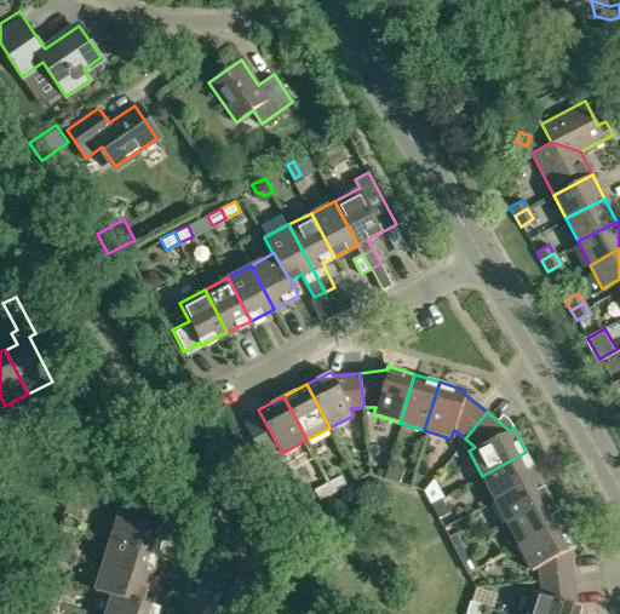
[(494,499),(538,476),(526,452),(482,476),(494,499)]
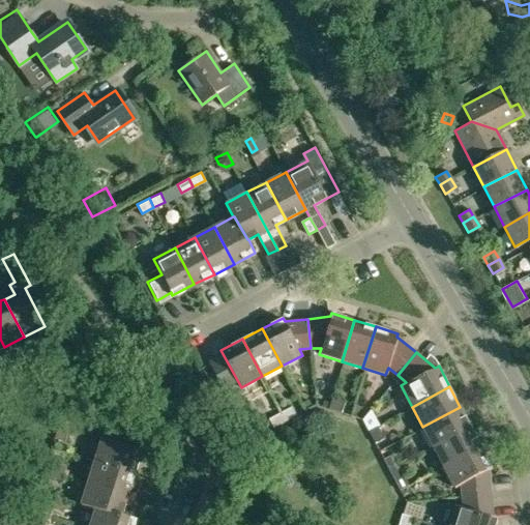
[(341,412),(344,403),(330,399),(327,408),(341,412)]
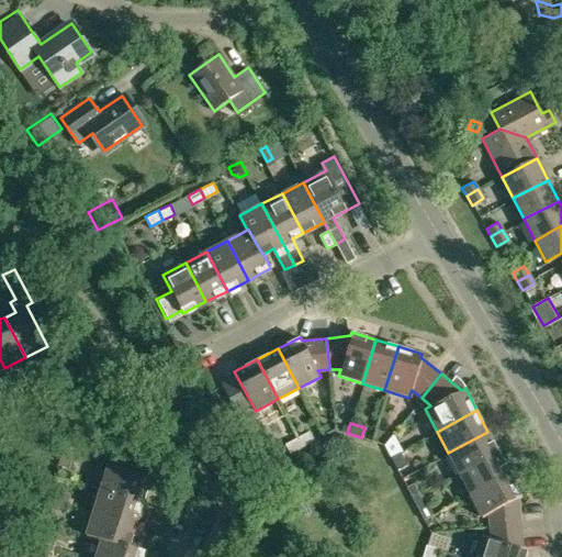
[(303,446),(298,436),(291,424),(280,430),(287,442),(285,443),(290,453),(303,446)]
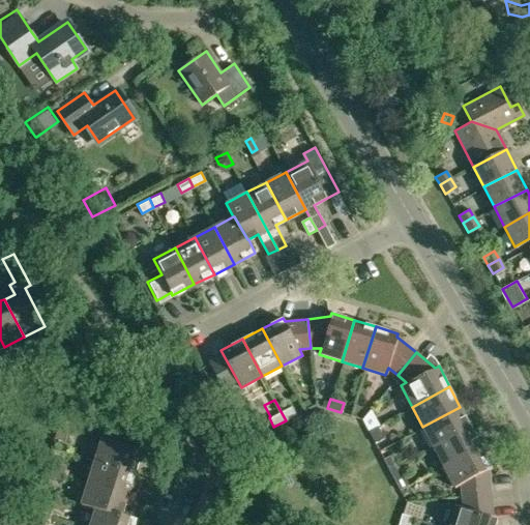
[(292,405),(281,411),(286,420),(297,414),(292,405)]
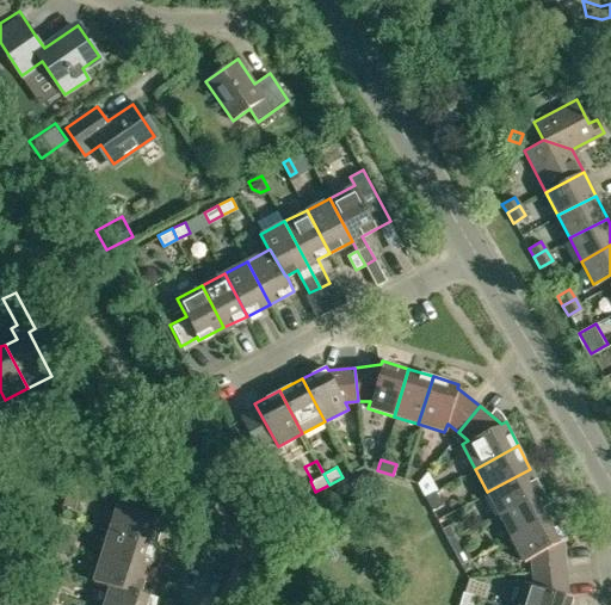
[(487,492),(499,514),(543,492),(530,469),(487,492)]
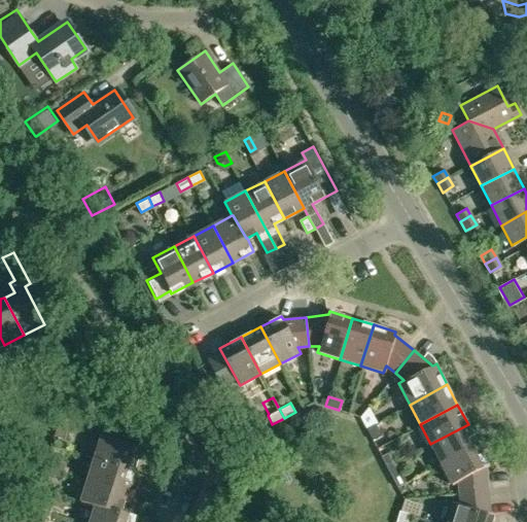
[(63,438),(66,425),(57,422),(54,435),(63,438)]
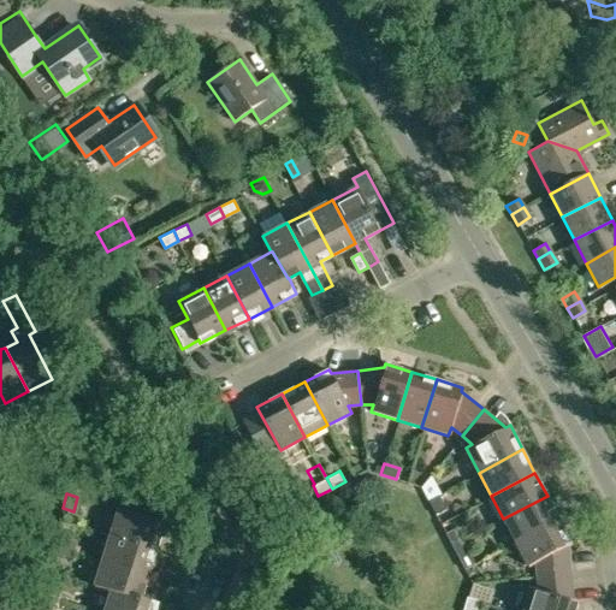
[(436,514),(446,508),(439,493),(428,499),(436,514)]
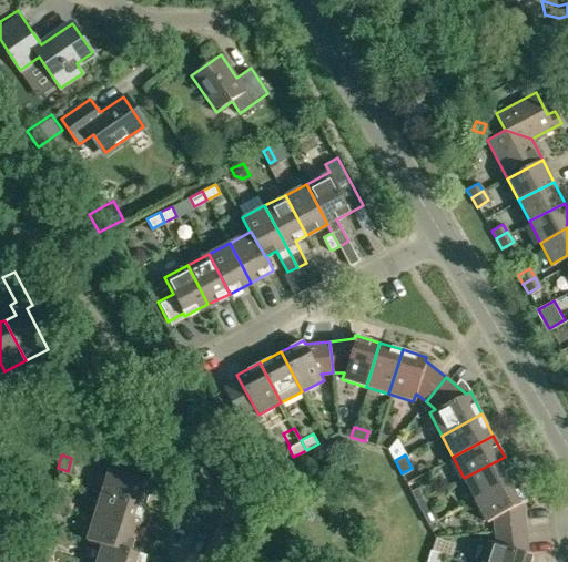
[(516,478),(505,457),(464,478),(470,490),(462,494),(465,501),(474,497),(476,499),(516,478)]
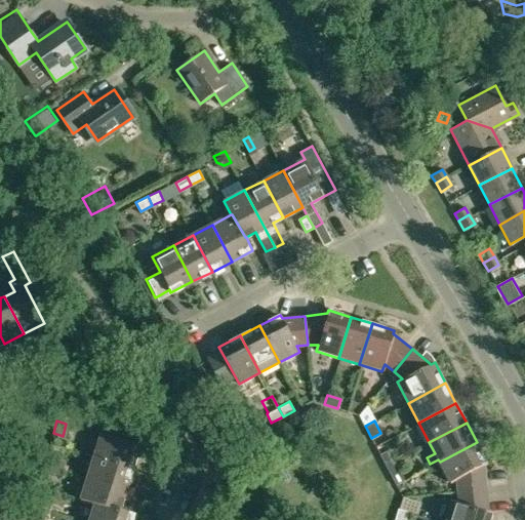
[(93,456),(133,469),(140,446),(99,434),(93,456)]
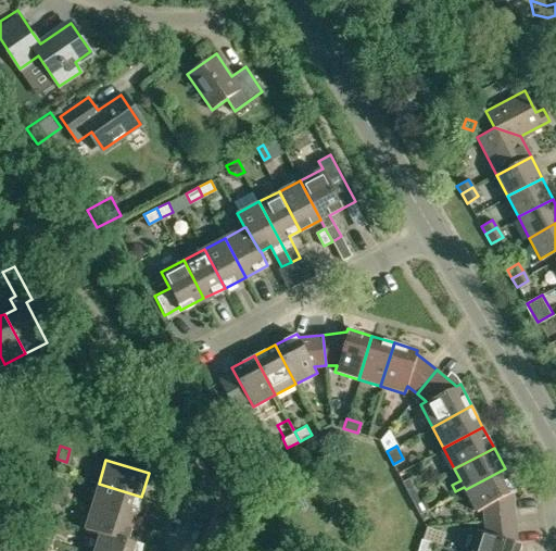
[(484,506),(485,521),(516,517),(513,491),(516,490),(505,468),(466,489),(477,511),(484,506)]
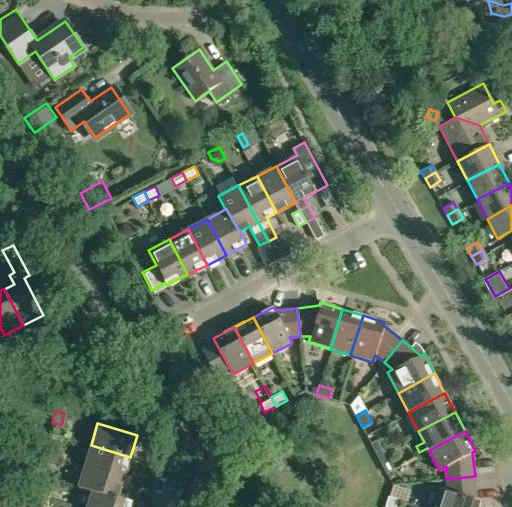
[(371,442),(377,453),(386,449),(380,437),(371,442)]
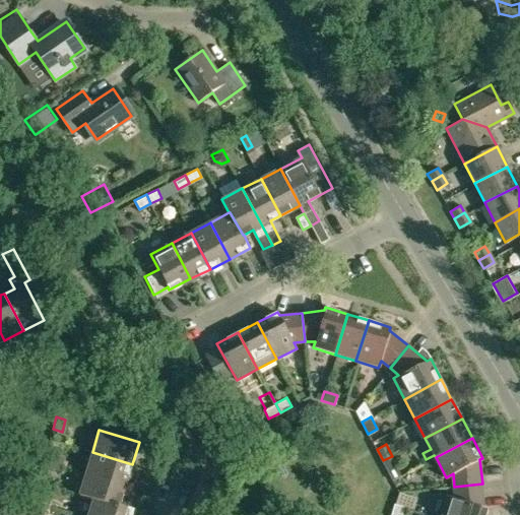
[(126,485),(132,464),(92,452),(85,472),(126,485)]
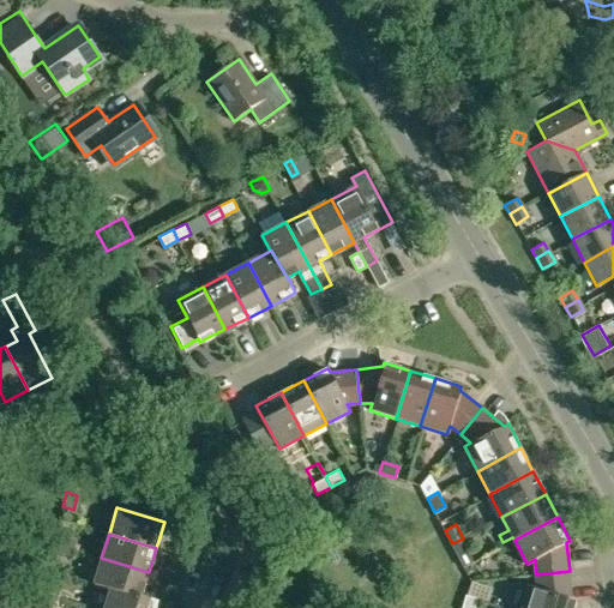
[(48,551),(59,553),(64,537),(53,535),(48,551)]
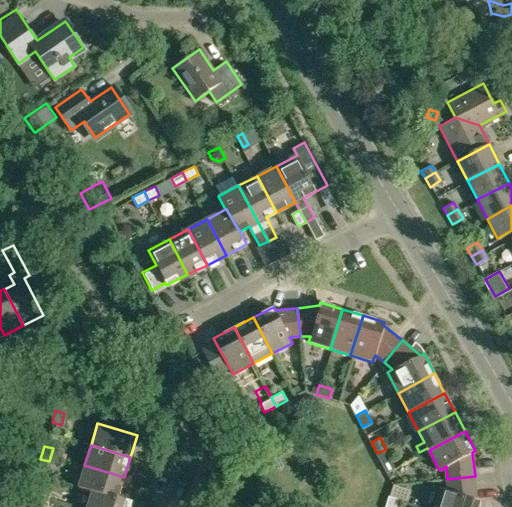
[(63,451),(53,448),(49,461),(59,464),(63,451)]
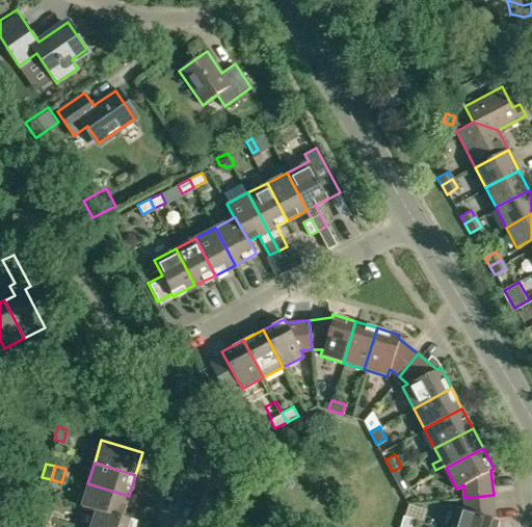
[(409,483),(406,478),(401,467),(392,471),(398,483),(401,489),(409,483)]
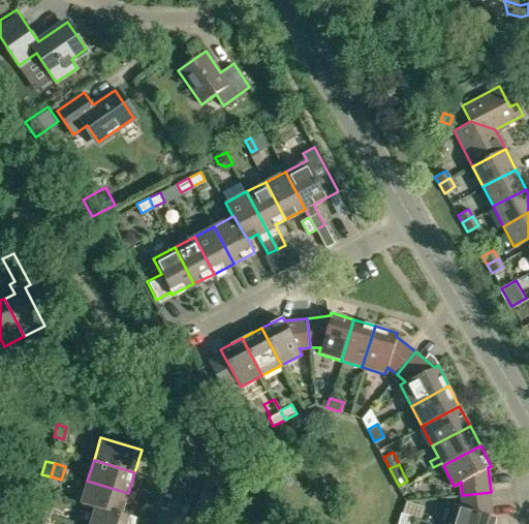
[(122,513),(128,493),(87,481),(81,503),(94,507),(122,515),(122,513)]
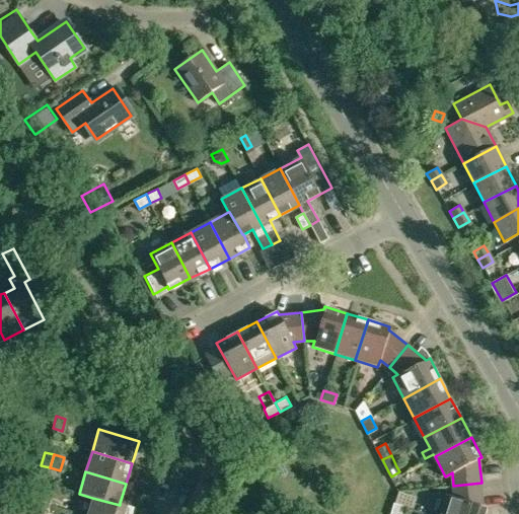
[(447,495),(441,513),(485,513),(487,507),(484,506),(482,483),(453,486),(454,498),(447,495)]
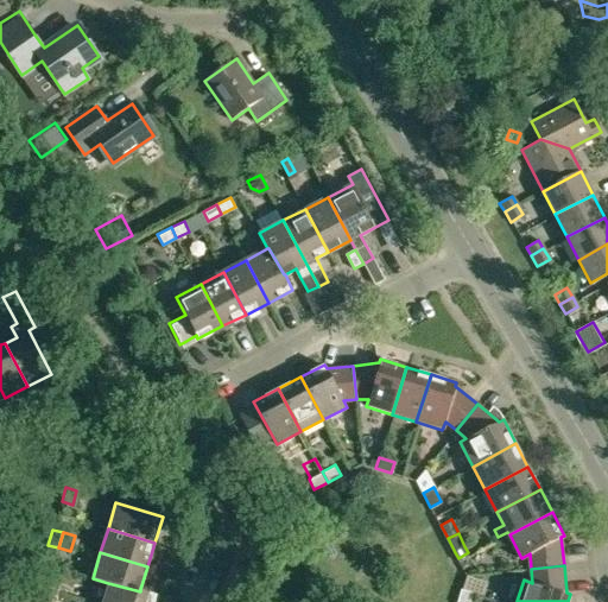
[(33,594),(43,596),(48,582),(38,578),(33,594)]
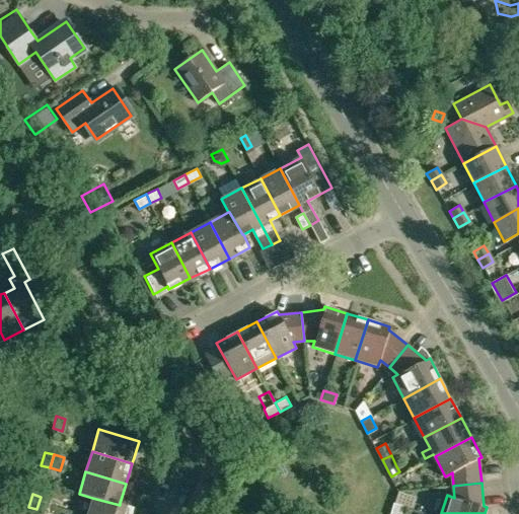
[(41,497),(36,509),(47,512),(51,500),(41,497)]
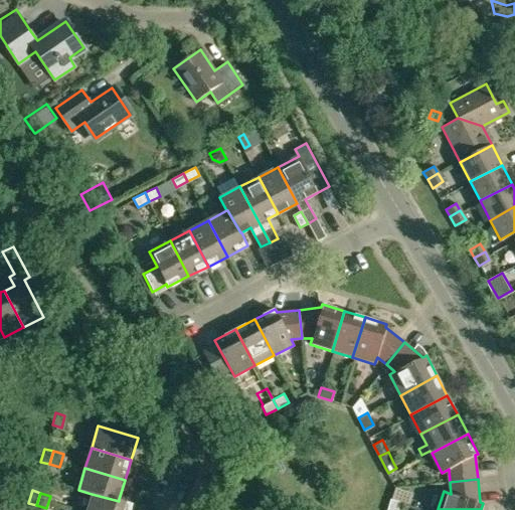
[(87,509),(131,509),(133,503),(119,499),(119,501),(92,494),(87,509)]
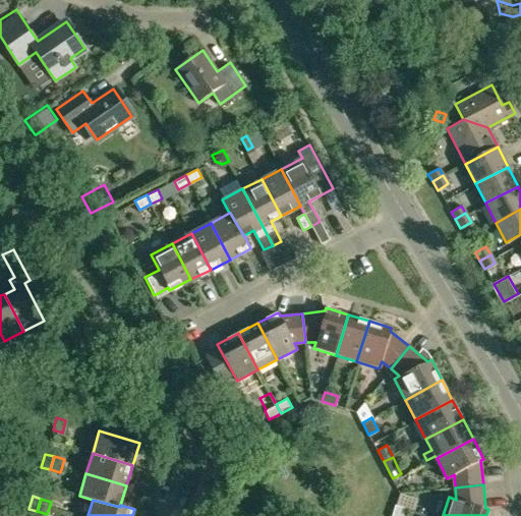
[(402,515),(405,508),(396,505),(392,515),(402,515)]
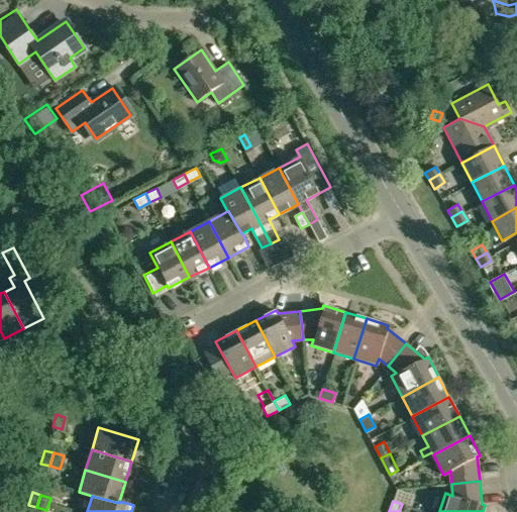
All buildings are outlined.
